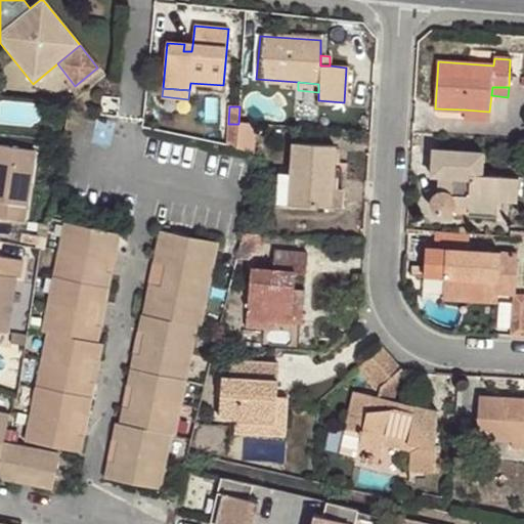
[(489,112),(465,110),(464,121),(489,122),(489,112)]
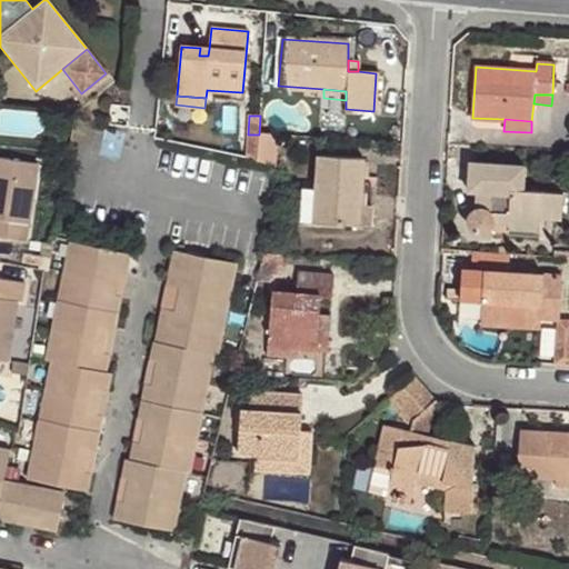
[(248,135),(246,158),(258,161),(259,135),(248,135)]
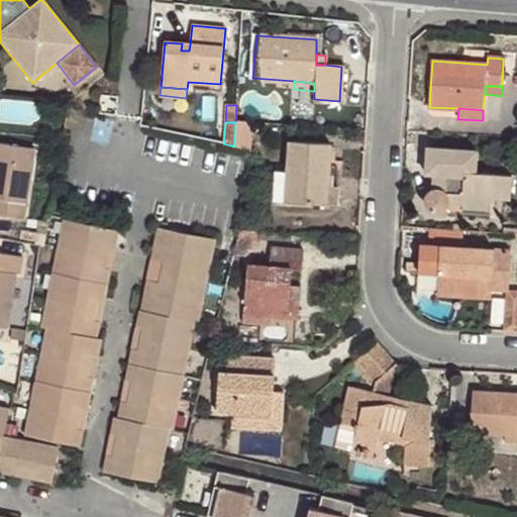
[(290,141),(287,173),(286,201),(336,204),(336,187),(326,186),(328,160),(329,143),(290,141)]
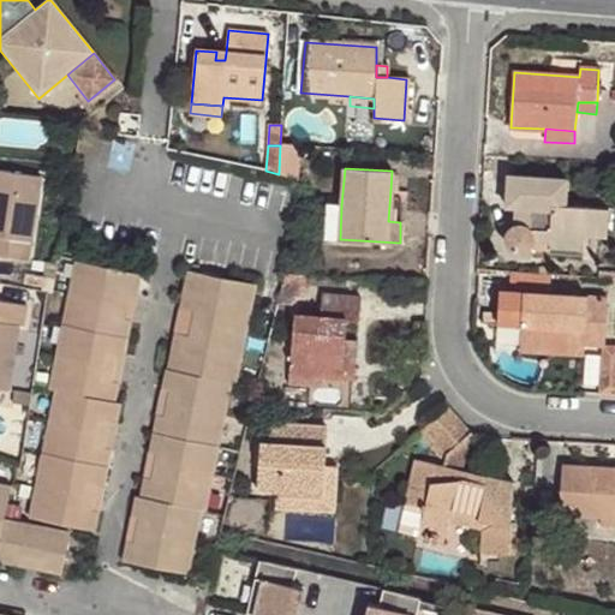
[(40,177),(0,171),(0,256),(29,261),(40,177)]
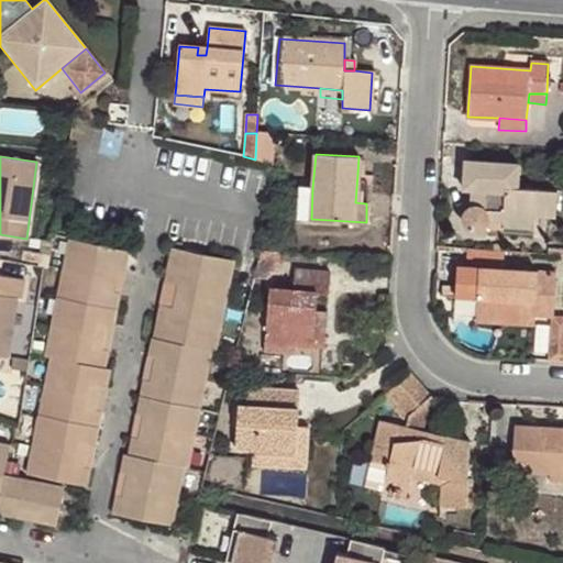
[(488,221),(504,221),(505,213),(532,216),(554,217),(555,190),(519,188),(519,164),(465,161),(464,190),(472,191),(471,206),(466,209),(464,214),(463,223),(468,229),(475,231),(482,230),(487,225),(488,221)]
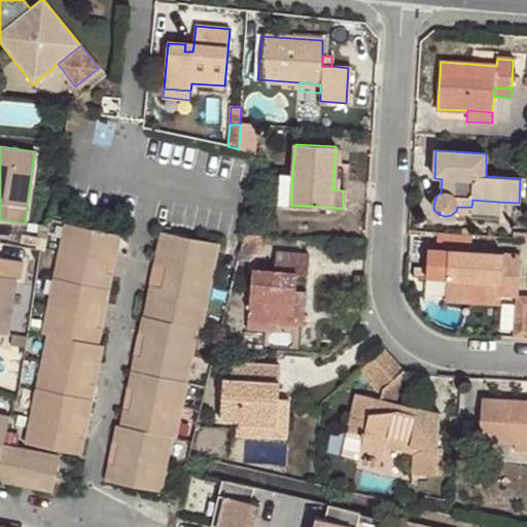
[(291,205),(292,176),(280,174),(278,205),(291,205)]
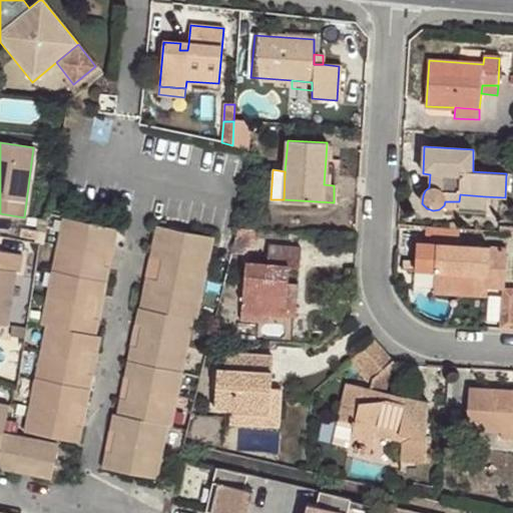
[(460,194),(459,201),(459,207),(484,208),(485,196),(460,194)]
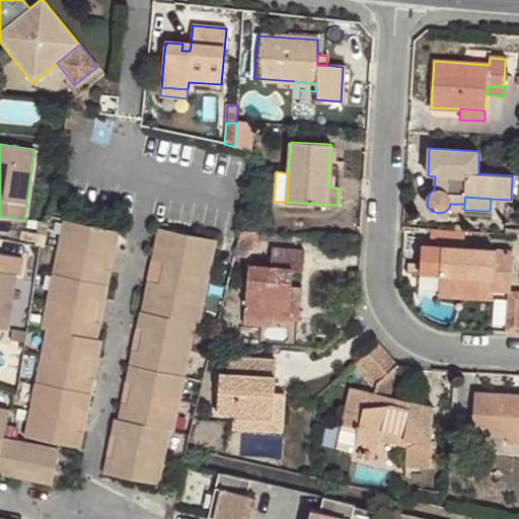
[(101,243),(108,245),(115,245),(118,232),(64,222),(41,328),(46,329),(25,437),(79,448),(82,433),(76,432),(70,431),(74,406),(81,408),(87,409),(93,379),(87,378),(80,376),(85,353),(91,354),(98,355),(100,341),(96,340),(99,323),(93,321),(85,320),(90,297),(98,299),(104,300),(109,269),(104,268),(96,266),(101,243)]
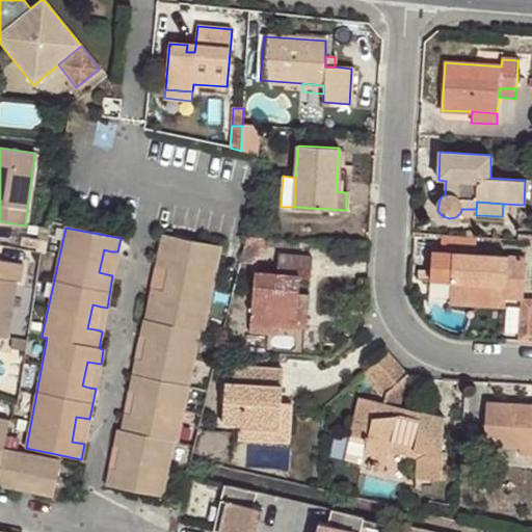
[(156,266),(169,268),(177,270),(173,293),(164,291),(152,289),(141,336),(148,338),(155,338),(150,362),(142,360),(136,358),(130,390),(136,392),(143,392),(139,416),(132,415),(126,413),(122,430),(117,429),(114,447),(120,448),(128,449),(123,471),(115,470),(109,469),(106,484),(163,497),(175,442),(179,442),(186,402),(201,331),(204,333),(221,247),(163,235),(156,266)]
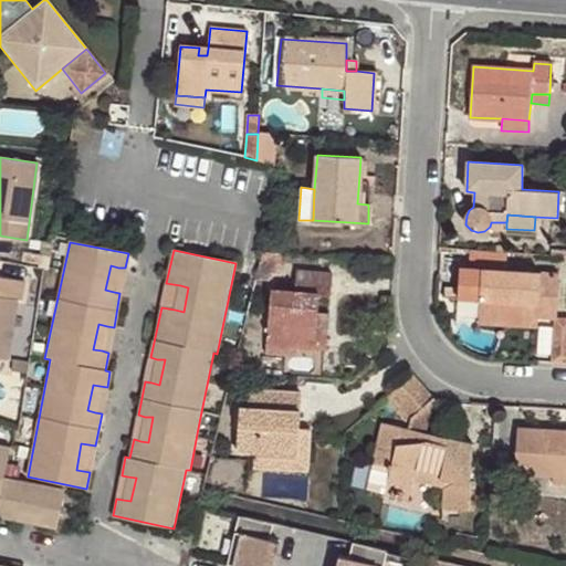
[(505,271),(506,253),(471,251),(470,269),(460,269),(458,289),(446,289),(444,297),(479,301),(479,313),(537,317),(555,317),(558,274),(505,271)]
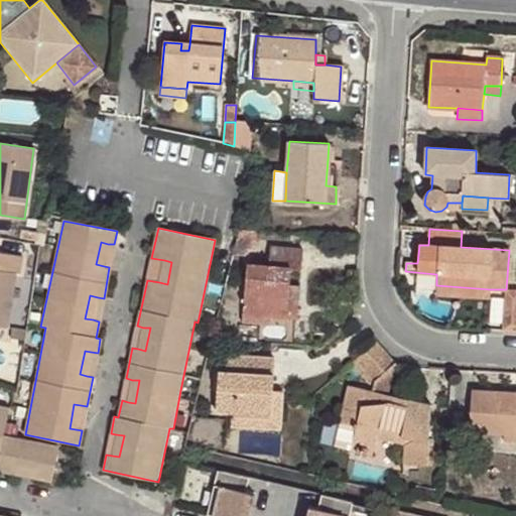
[(254,232),(238,231),(232,254),(243,256),(253,247),(254,232)]
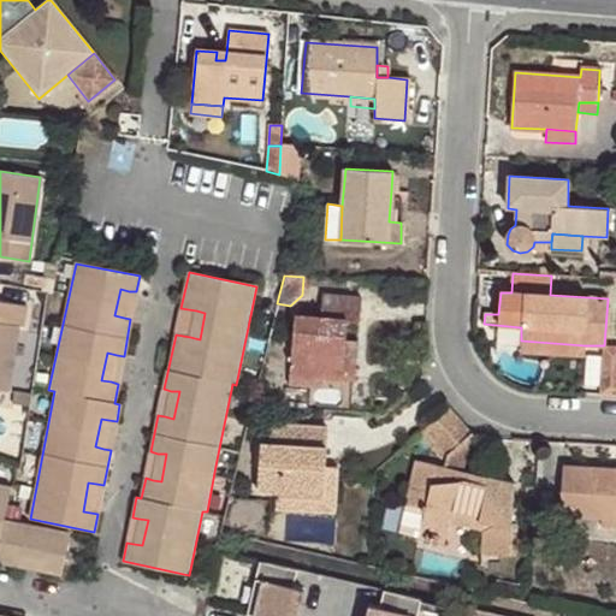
[(124,318),(129,291),(120,289),(114,315),(124,318)]
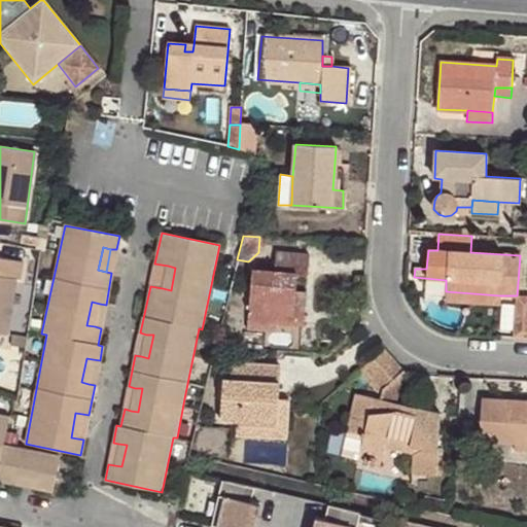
[(293,315),(295,292),(296,274),(308,274),(308,254),(276,252),(274,271),(252,270),(250,311),(293,315)]
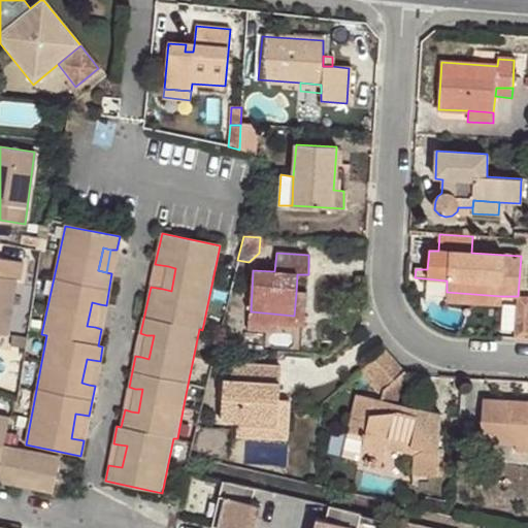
[(0,333),(7,334),(15,279),(20,281),(22,263),(0,259),(0,333)]
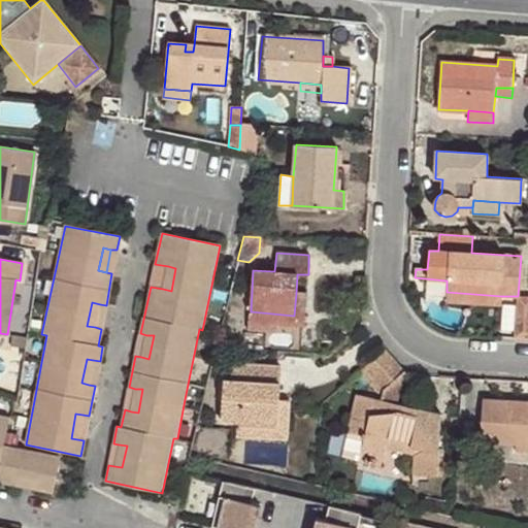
[(175,268),(168,266),(163,289),(171,291),(175,268)]
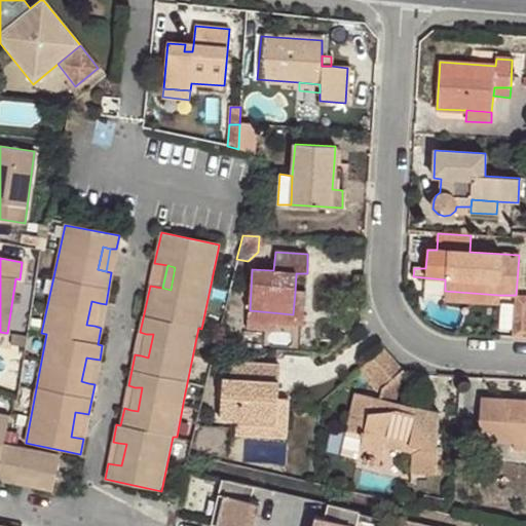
[(498,303),(499,295),(445,291),(446,300),(498,303)]
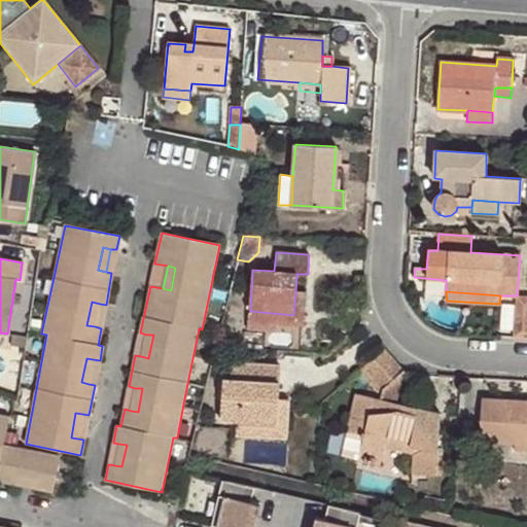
[(306,294),(295,292),(293,315),(250,311),(250,321),(304,325),(306,294)]
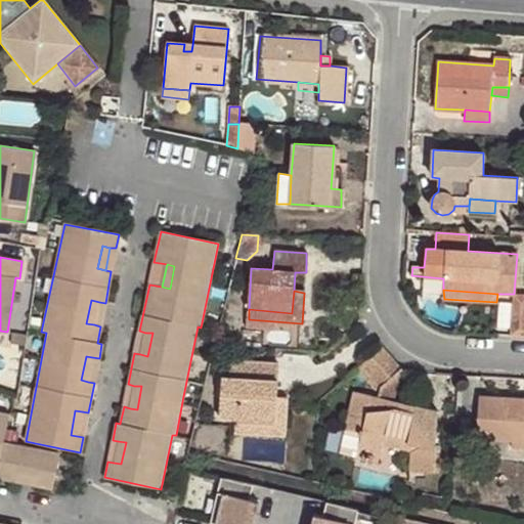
[(94,324),(99,302),(91,300),(86,323),(94,324)]
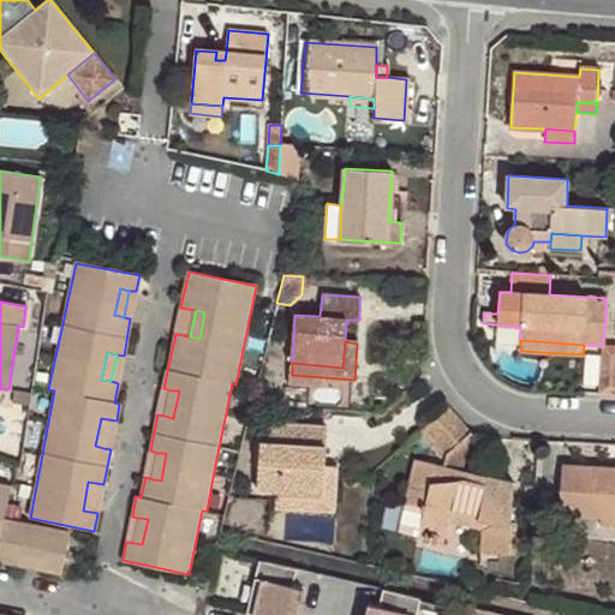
[(281,364),(268,363),(267,372),(280,374),(281,364)]
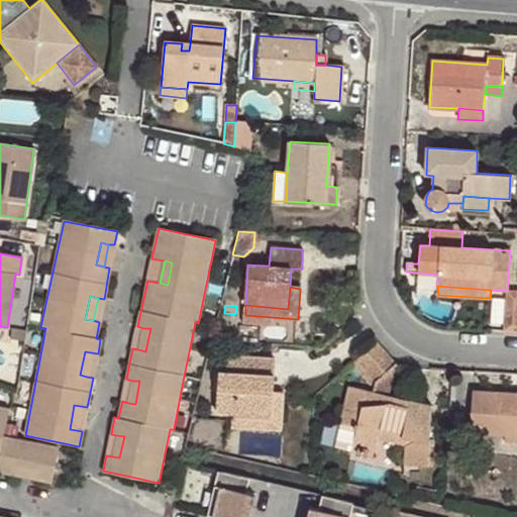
[(238,341),(256,342),(257,327),(240,325),(238,341)]
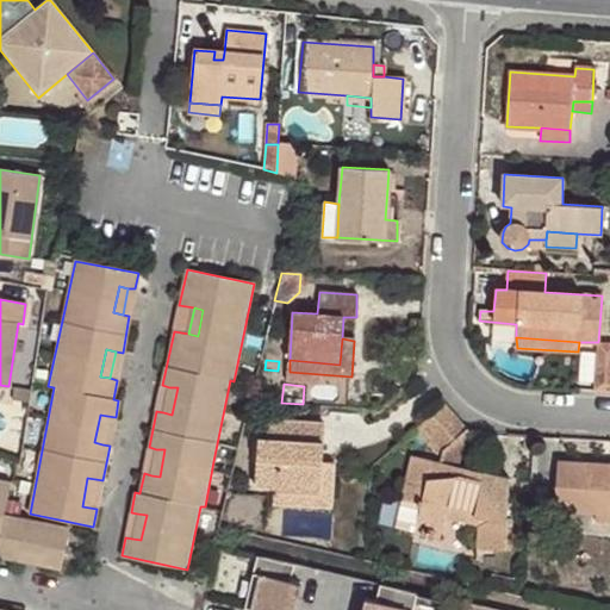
[(178,387),(169,387),(163,412),(172,415),(178,387)]
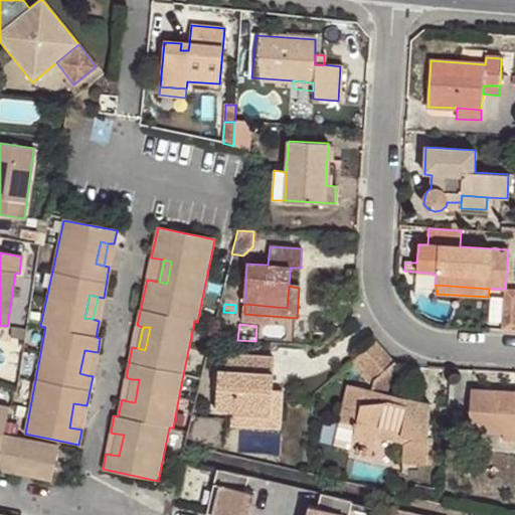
[(393,360),(376,341),(354,359),(373,380),(393,360)]
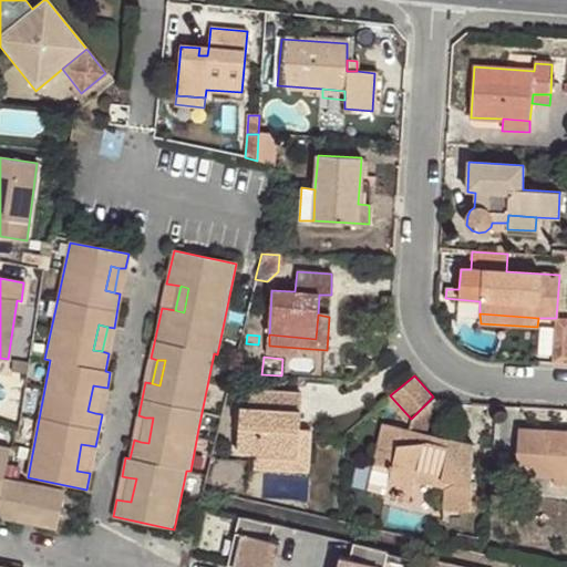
[(95,413),(100,387),(93,385),(88,411),(95,413)]
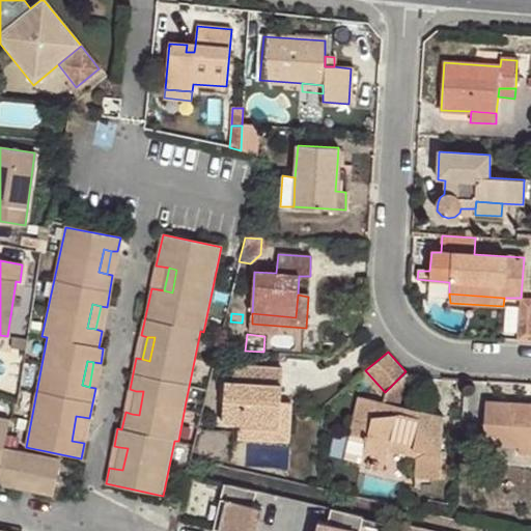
[(281,368),(234,366),(232,383),(225,383),(222,424),(239,424),(238,439),(288,442),(290,403),(280,402),(281,368)]
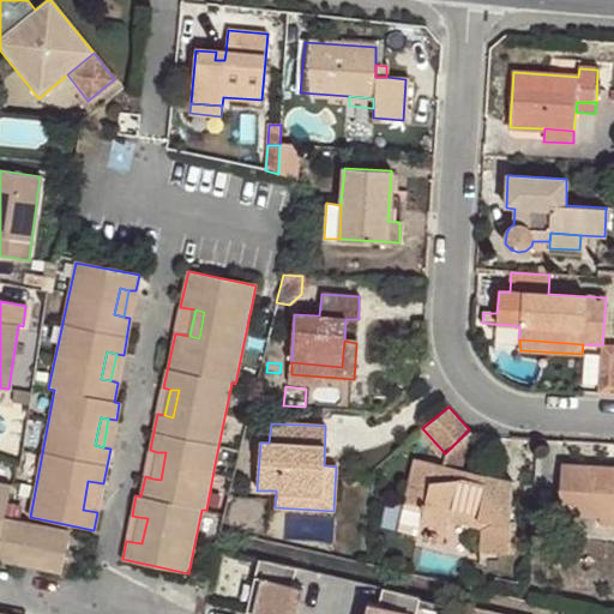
[(445,453),(422,428),(416,434),(445,465),(463,470),(470,431),(469,429),(445,453)]
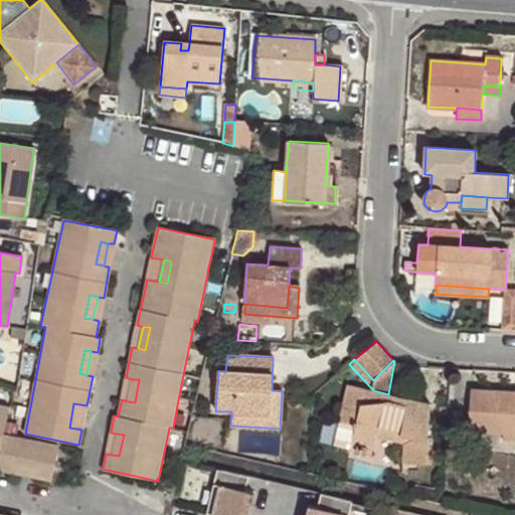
[(443,380),(451,380),(452,367),(443,366),(443,380)]
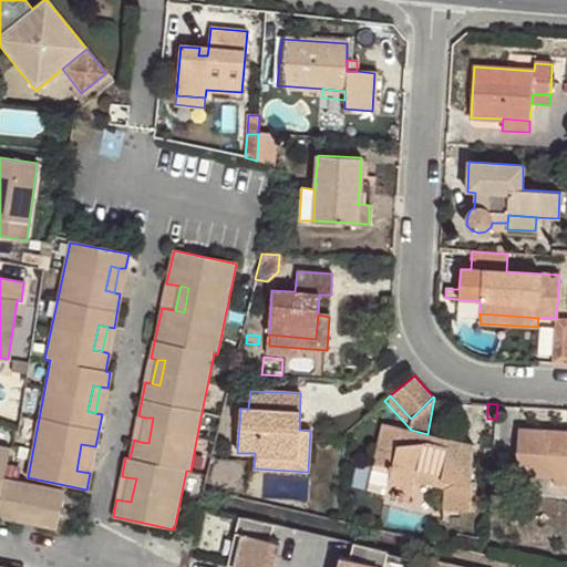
[(153,418),(145,418),(141,442),(148,443),(153,418)]
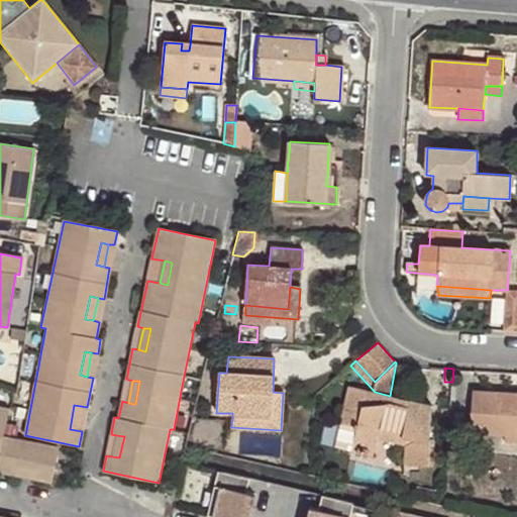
[(390,396),(375,392),(349,387),(341,422),(357,426),(353,443),(375,448),(378,437),(406,444),(405,466),(427,466),(428,443),(429,405),(390,396)]
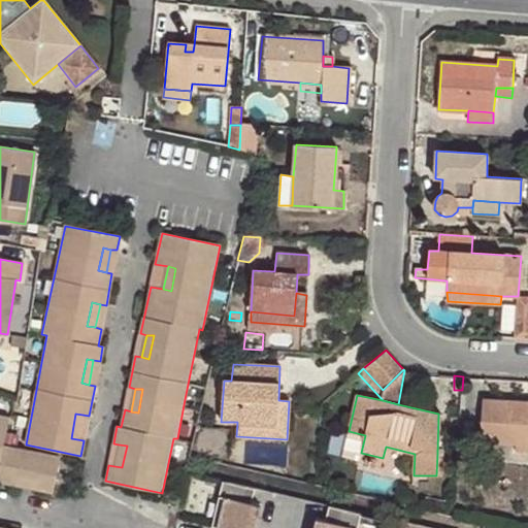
[(527,409),(513,409),(513,401),(484,400),(481,440),(517,443),(517,450),(527,450),(527,409)]
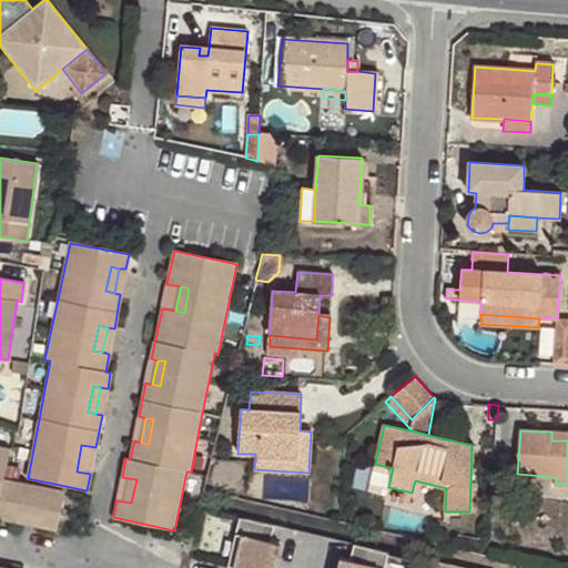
[(77,472),(83,473),(89,446),(81,445),(77,472)]
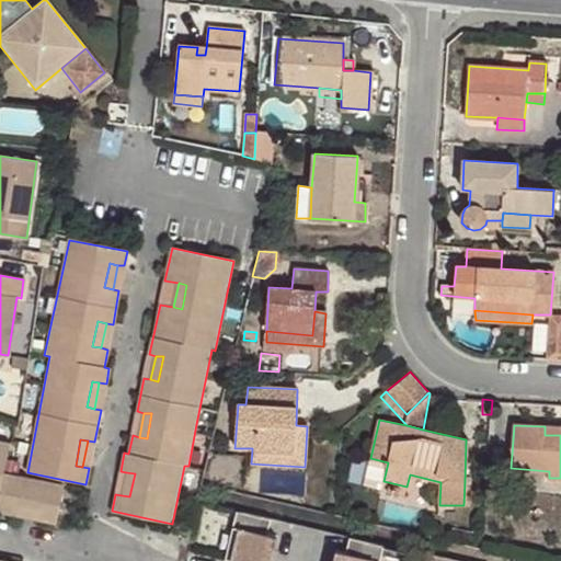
[(45,511),(43,522),(55,524),(63,487),(4,473),(9,443),(0,441),(0,513),(18,516),(20,505),(45,511)]
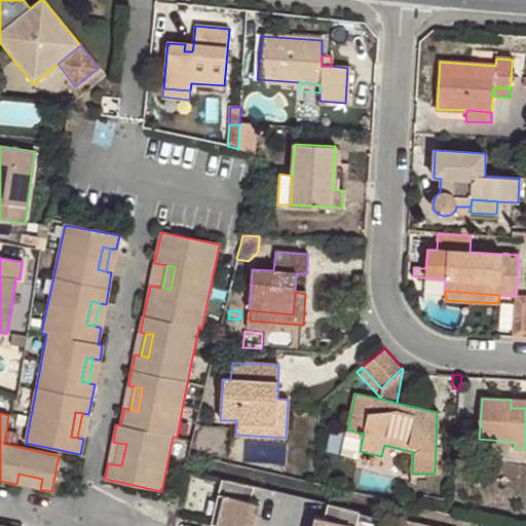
[(118,443),(114,464),(121,465),(126,444),(118,443)]
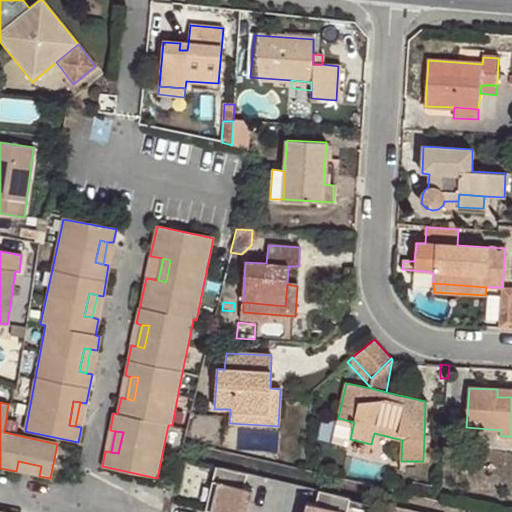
[(371,444),(350,439),(348,448),(369,453),(371,444)]
